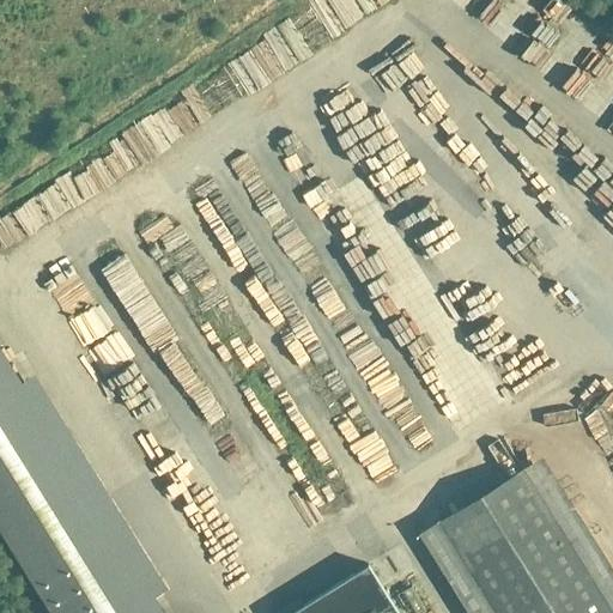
[(467,0),(462,8),(486,25),(504,0),(467,0)]
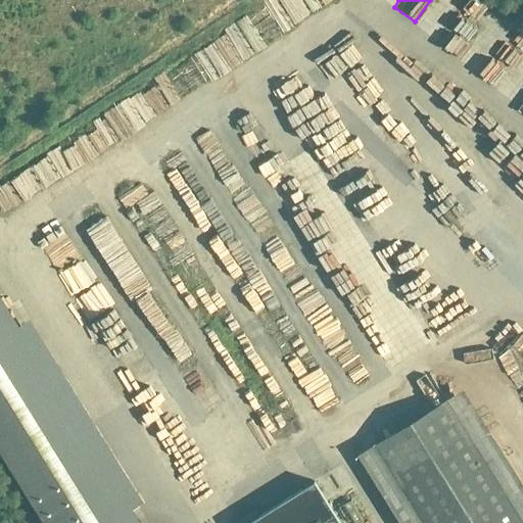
[(446,13),(438,27),(452,36),(460,22),(446,13)]
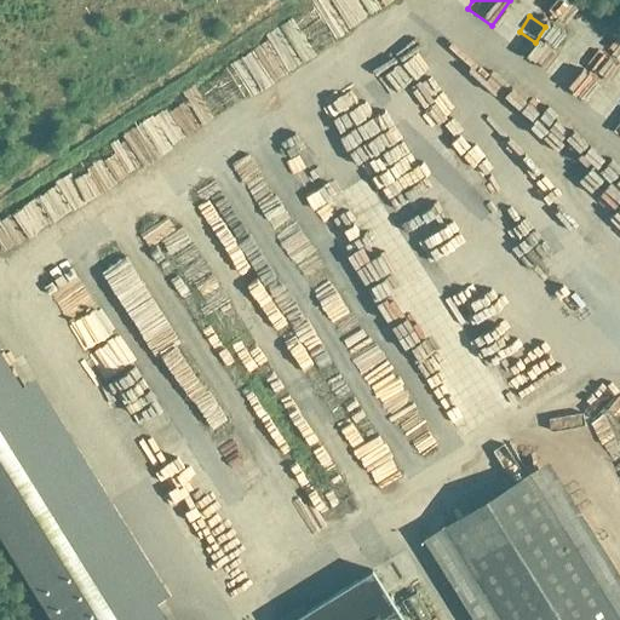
[(596,62),(607,49),(592,35),(580,49),(596,62)]
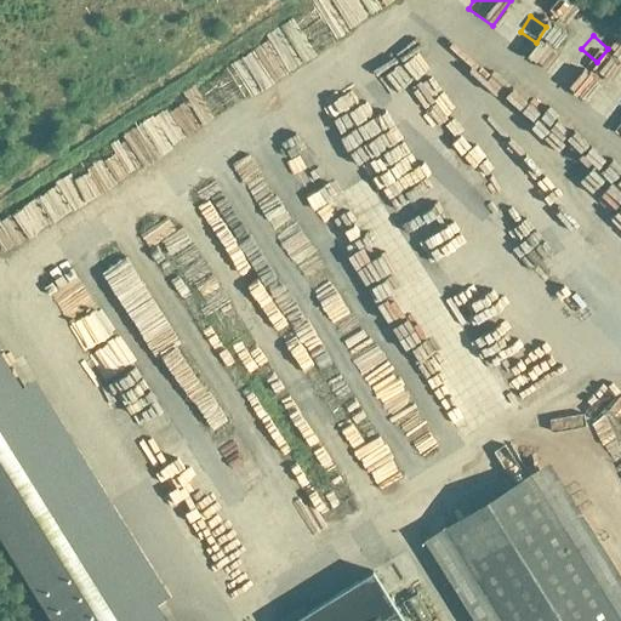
[(584,102),(591,85),(576,79),(569,97),(584,102)]
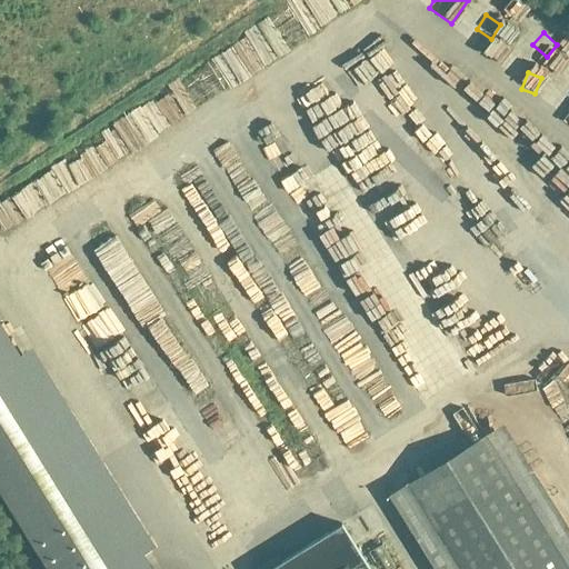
[(567,120),(568,117),(568,93),(555,107),(567,120)]
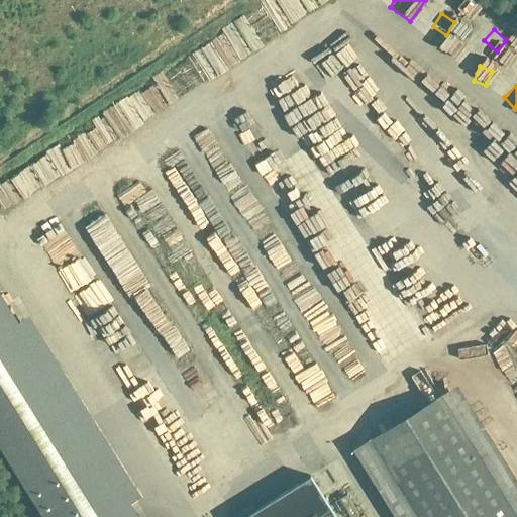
[(345,265),(364,302),(380,294),(366,265),(357,269),(300,150),(274,164),(282,181),(277,184),(283,197),(293,192),(317,244),(323,257),(331,252),(338,268),(345,265)]
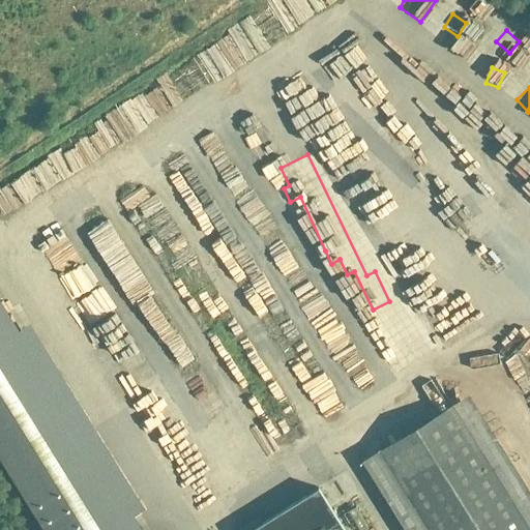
[(83,282),(74,288),(84,305),(94,299),(83,282)]
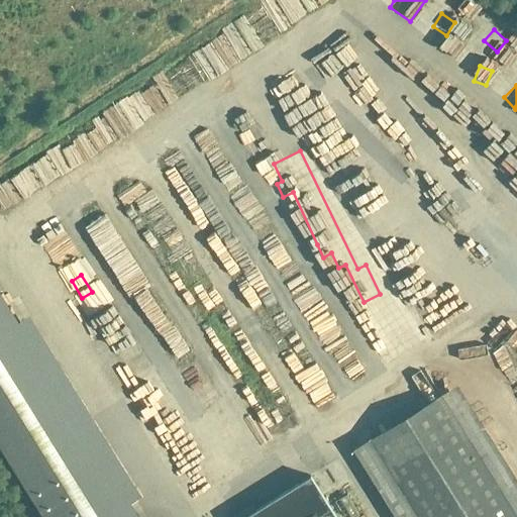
[(0,331),(17,321),(0,294),(0,331)]
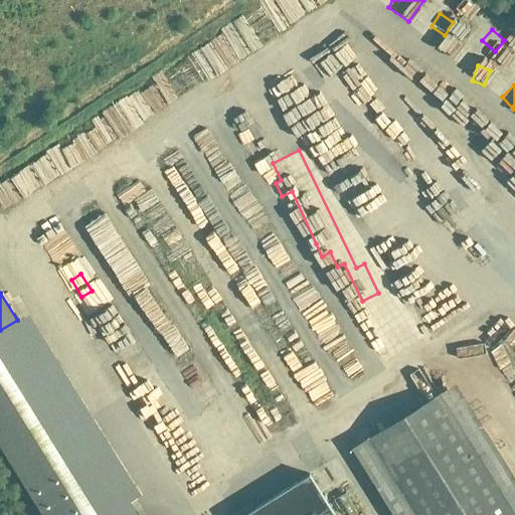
[(514,514),(514,476),(457,381),(446,388),(351,447),(393,514),(514,514)]
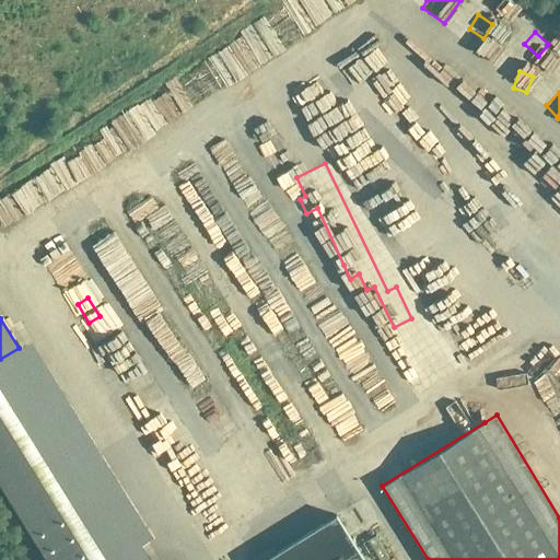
[(363,559),(336,515),(264,559),(363,559)]
